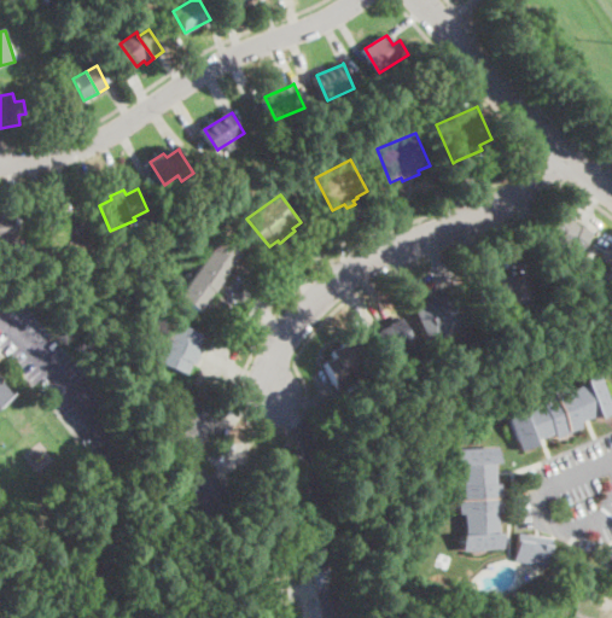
[(68,242),(63,219),(62,215),(71,213),(79,211),(83,239),(68,242)]
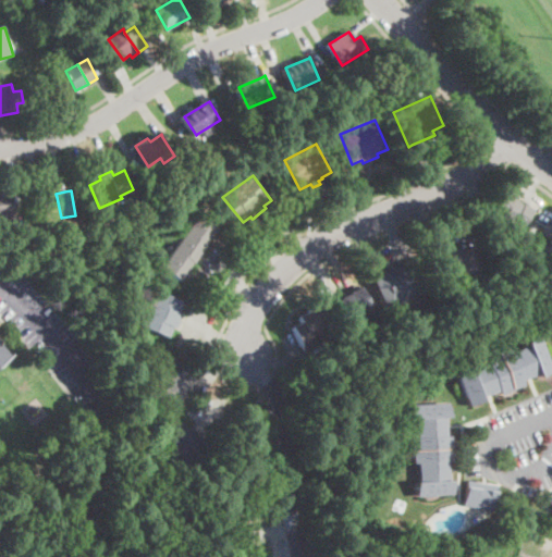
[(516,199),(524,205),(525,202),(535,210),(520,230),(494,210),(508,190),(517,198),(516,199)]
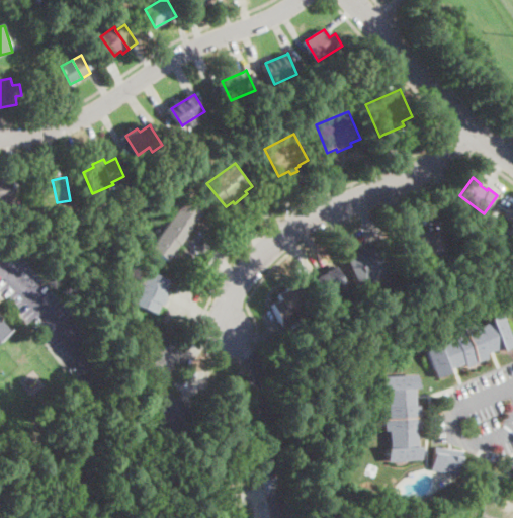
[(14,199),(0,201),(0,179),(11,178),(14,199)]
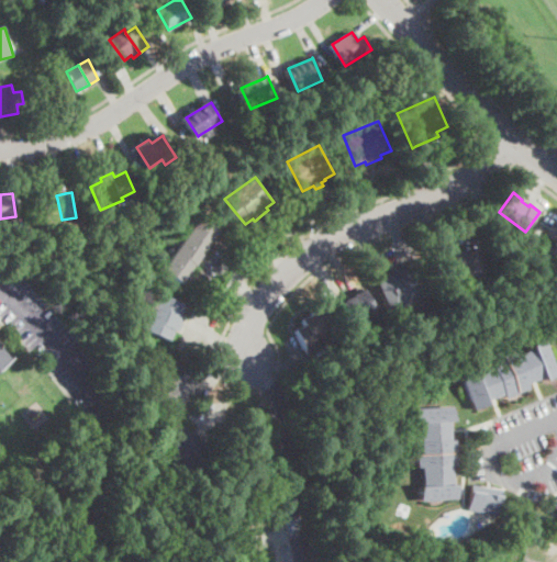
[(190,274),(185,282),(167,270),(205,215),(223,227),(190,274)]
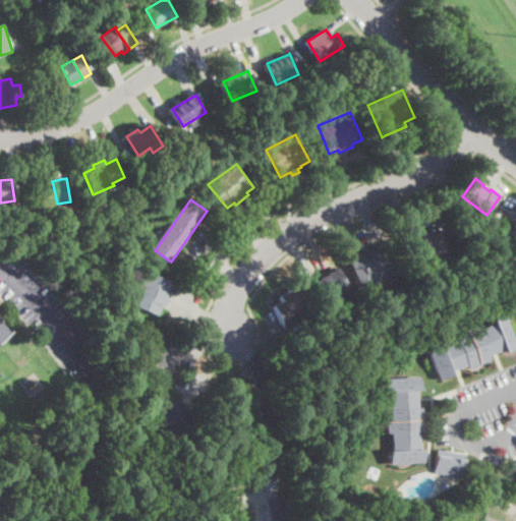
[(508,221),(514,226),(515,225),(515,249),(504,242),(489,230),(502,213),(510,219),(508,221)]
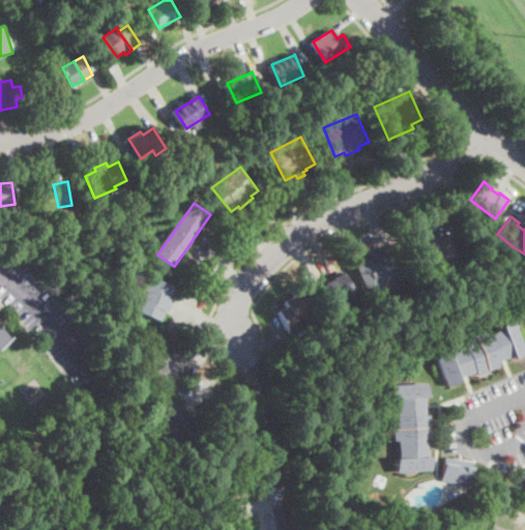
[(458,233),(465,256),(424,270),(416,253),(415,248),(425,245),(424,242),(440,236),(440,238),(458,233)]
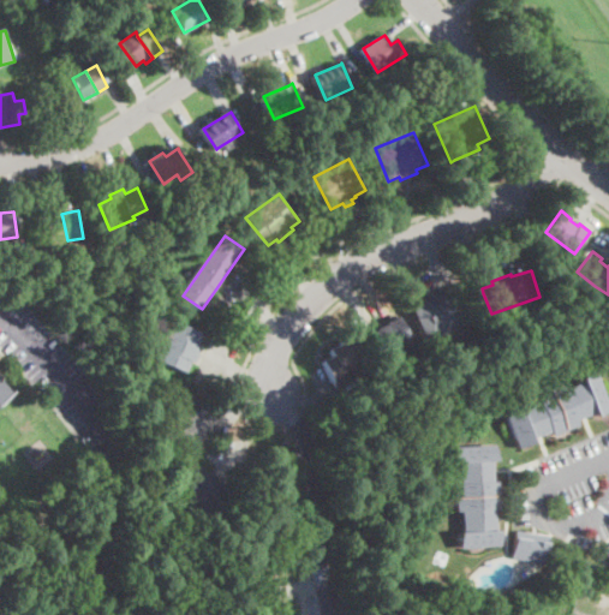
[(454,288),(469,323),(427,341),(412,306),(424,302),(423,298),(443,290),(443,293),(454,288)]
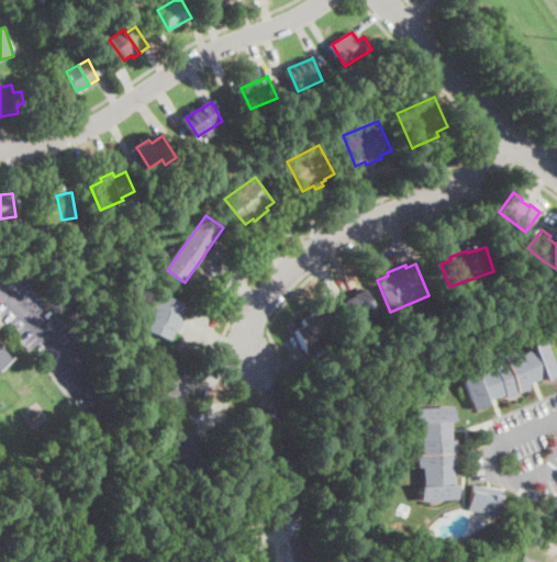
[(187,315),(180,332),(177,330),(173,340),(143,328),(158,292),(187,304),(184,314),(187,315)]
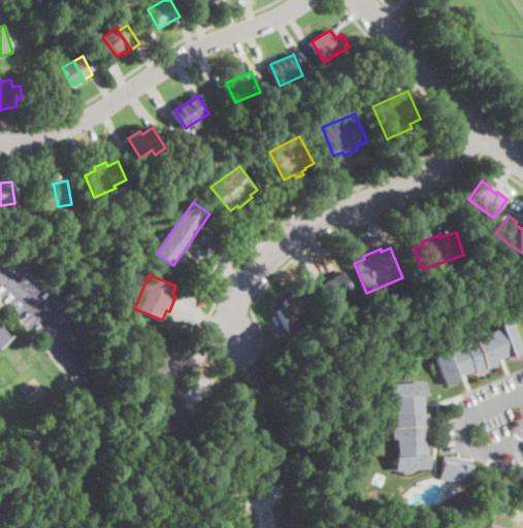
[(357,297),(328,312),(317,289),(346,274),(357,297)]
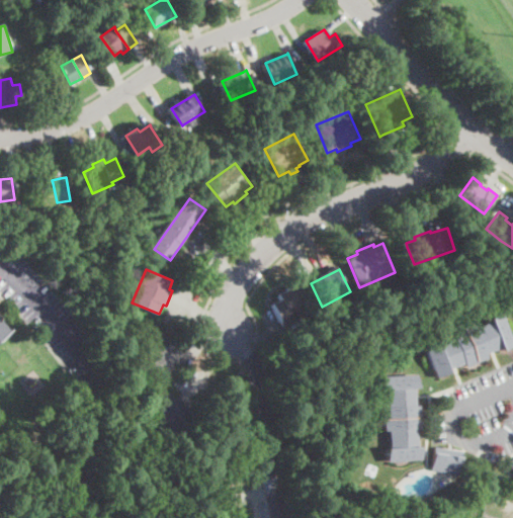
[(415,287),(400,294),(394,281),(409,274),(415,287)]
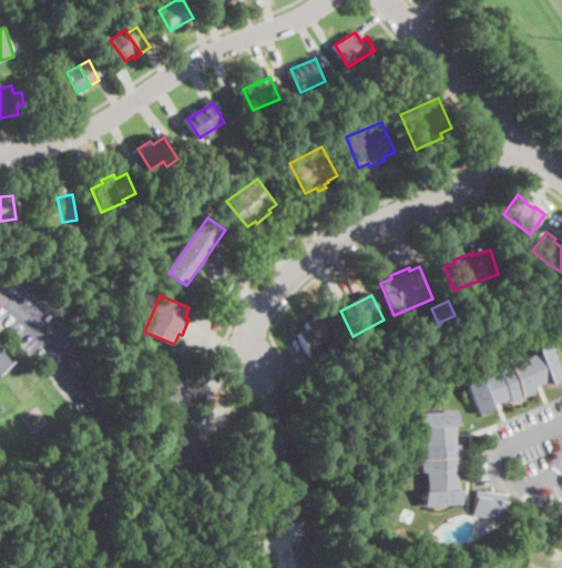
[(329,314),(338,333),(331,336),(335,343),(319,351),(322,354),(310,359),(299,333),(309,328),(306,322),(316,317),(317,320),(329,314)]
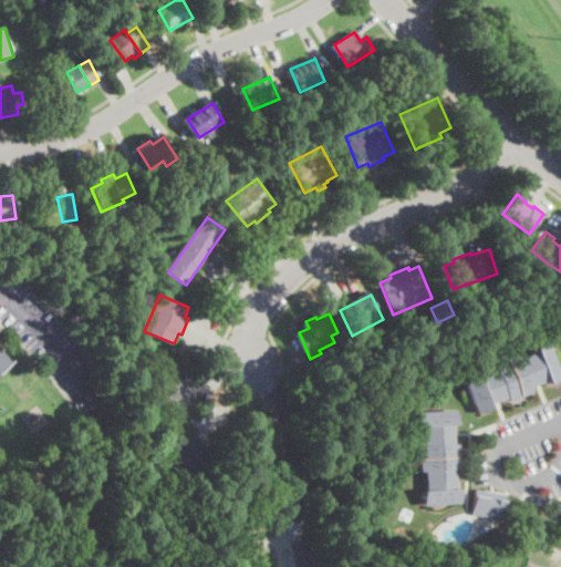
[(552,343),(560,363),(560,380),(551,384),(550,381),(534,388),(537,392),(512,402),(510,398),(492,404),(495,409),(480,414),(466,379),(480,373),(482,377),(499,370),(497,364),(521,354),(522,360),(540,352),(539,349),(552,343)]
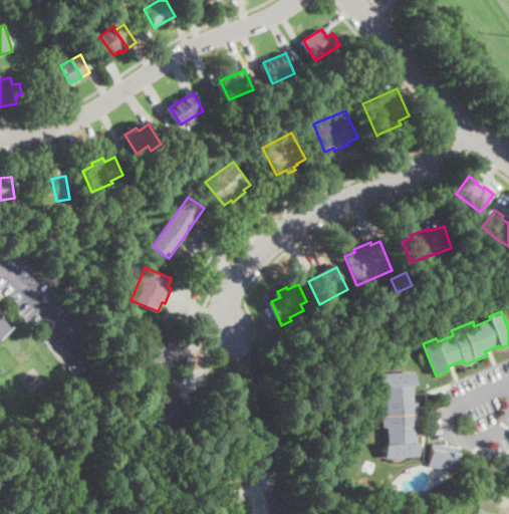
[(0,312),(3,316),(2,317),(10,326),(14,323),(25,336),(26,335),(47,359),(45,360),(56,372),(31,395),(19,380),(18,382),(11,374),(13,372),(7,365),(5,367),(0,361),(0,312)]
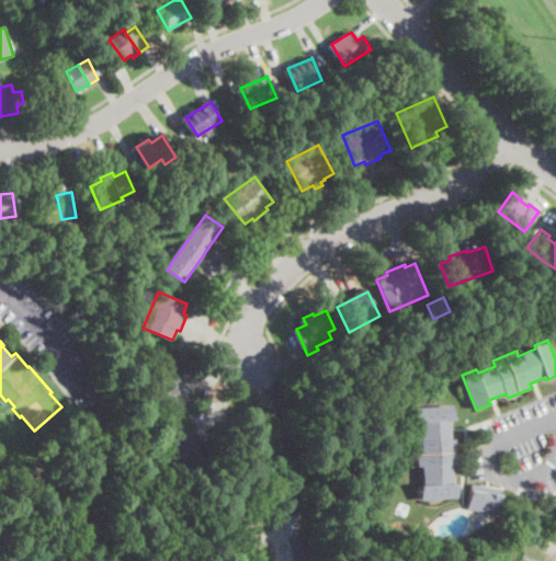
[(452,421),(452,428),(453,439),(457,439),(460,465),(454,466),(455,482),(458,482),(460,499),(423,501),(422,485),(426,485),(424,467),(420,467),(418,442),(422,442),(421,422),(418,422),(417,409),(454,405),(455,420),(452,421)]
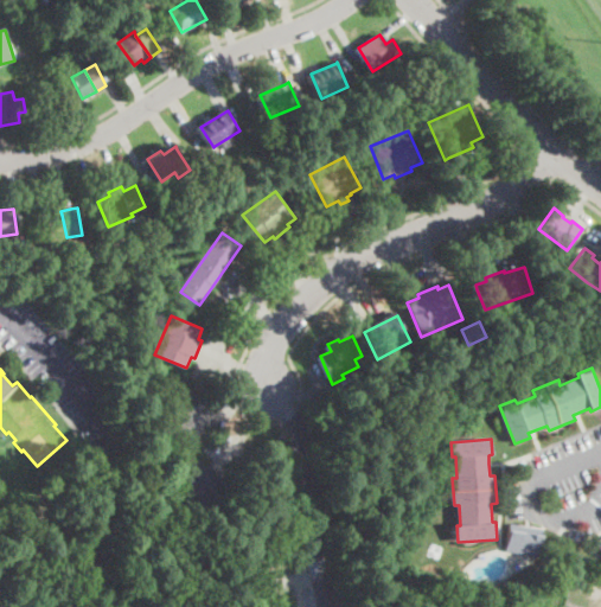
[(547,529),(542,556),(526,554),(510,551),(513,524),(547,529)]
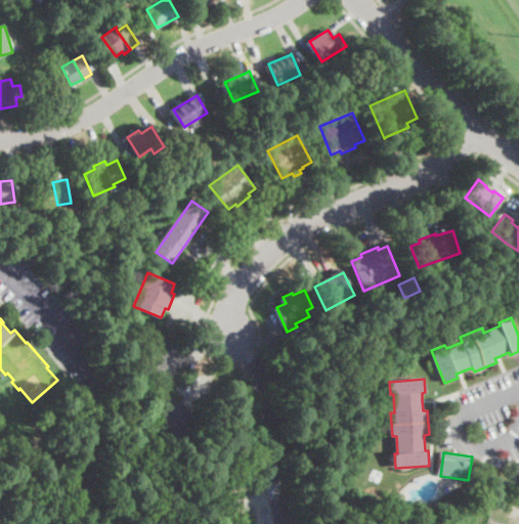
[(508,466),(507,470),(500,467),(503,459),(503,457),(510,461),(508,466)]
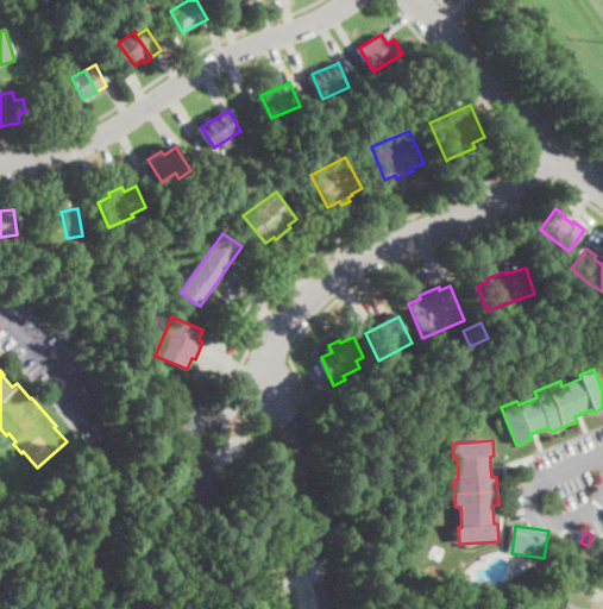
[(542,564),(526,573),(528,556),(544,558),(542,564)]
